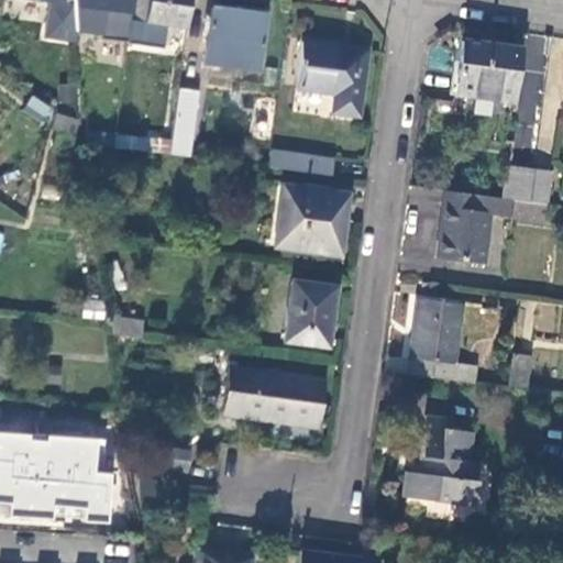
[(185,26),(188,0),(132,0),(130,19),(185,26)]
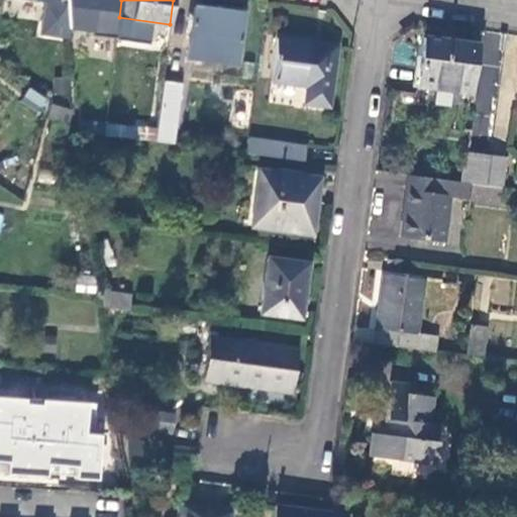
[(68,28),(67,5),(55,3),(55,29),(68,28)]
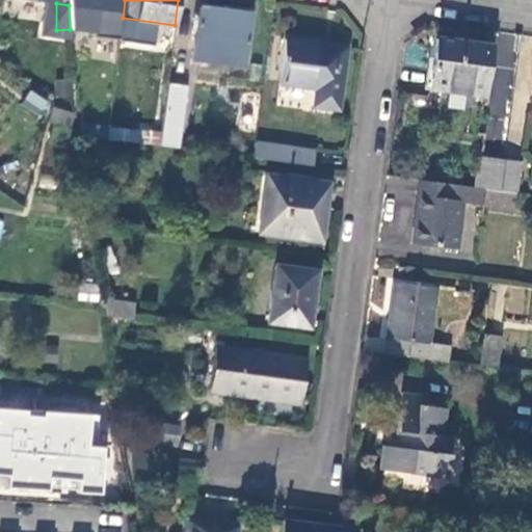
[(250,14),(200,6),(191,59),(243,65),(250,14)]
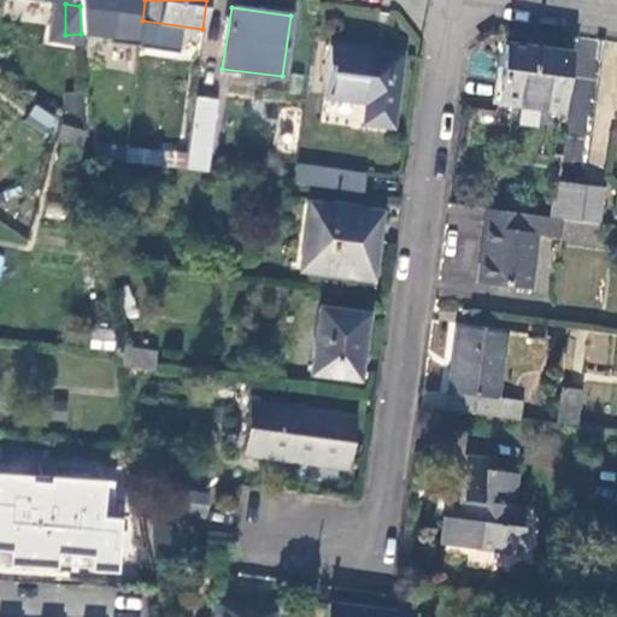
[(401,57),(330,45),(322,95),(369,101),(365,123),(392,127),(401,57)]
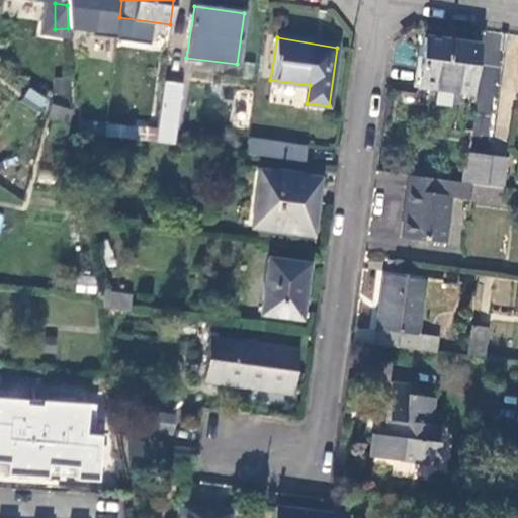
[(479,47),(426,39),(419,87),(471,93),(479,47)]
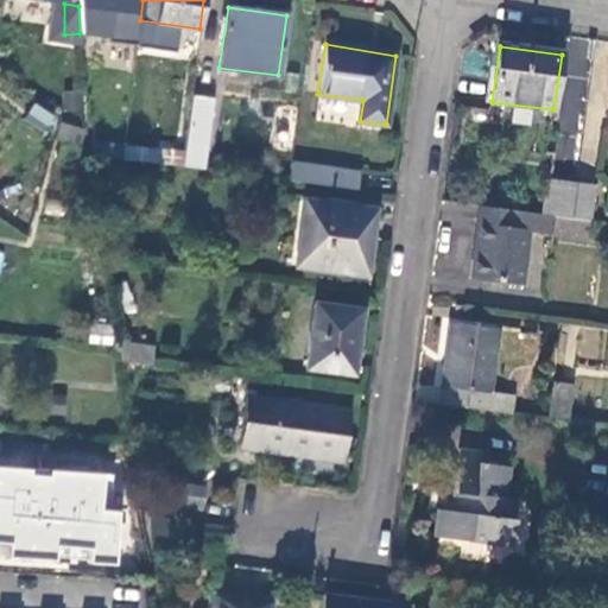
[(211,99),(191,95),(183,152),(182,165),(203,169),(211,99)]
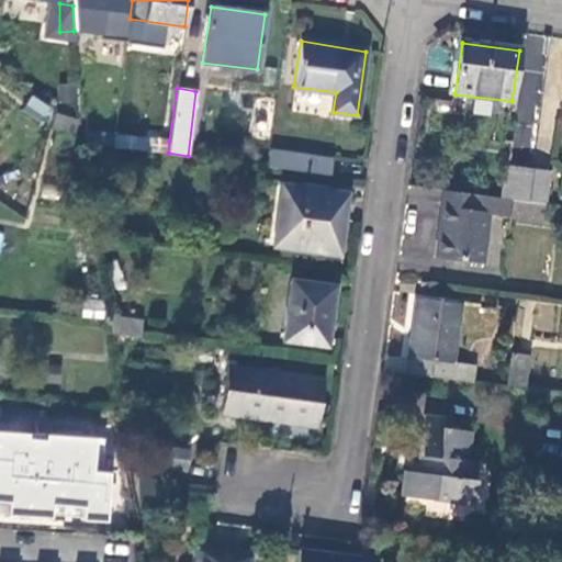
[(31,94),(23,109),(46,121),(54,107),(31,94)]
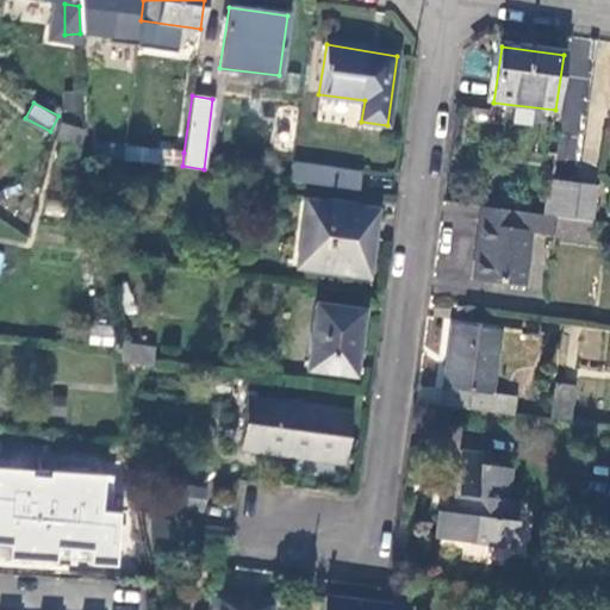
[(60,123),(56,138),(79,145),(83,130),(60,123)]
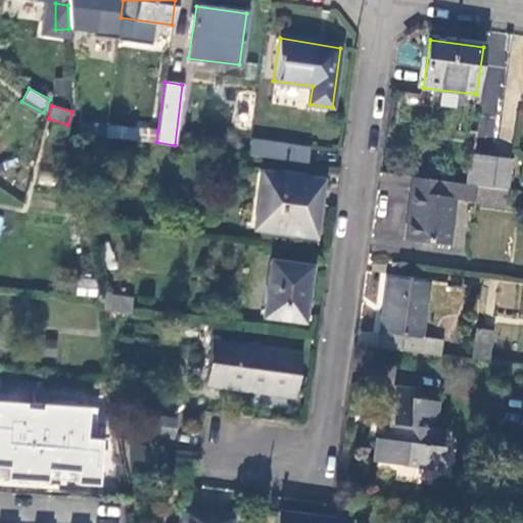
[(102,114),(79,111),(79,115),(80,131),(156,142),(157,131),(103,124),(102,114)]
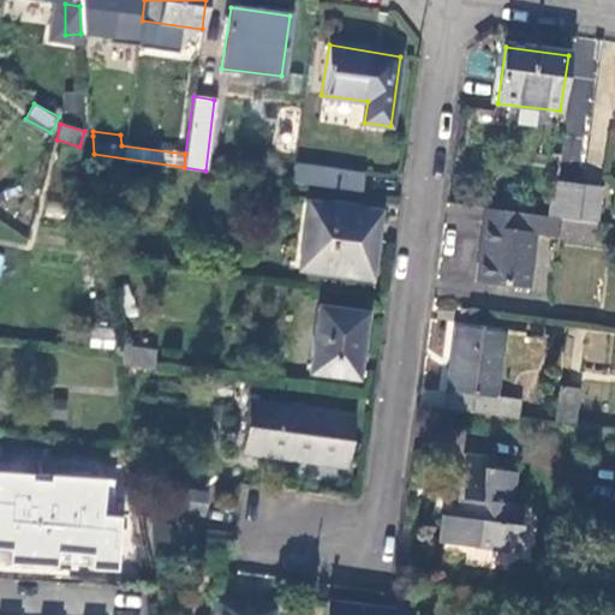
[(218,172),(248,175),(250,160),(220,155),(218,172)]
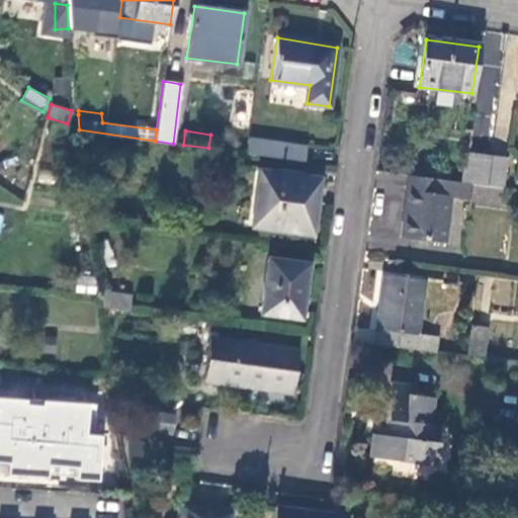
[(105,136),(91,134),(88,162),(94,164),(96,156),(101,157),(105,136)]
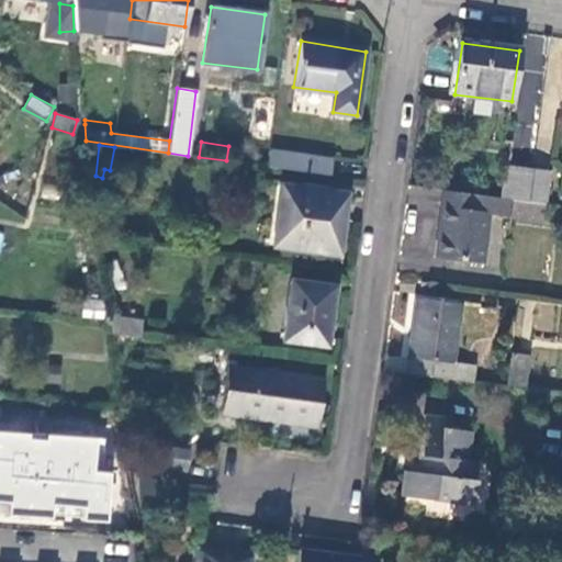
[(333,158),(269,149),(267,166),(330,175),(333,158)]
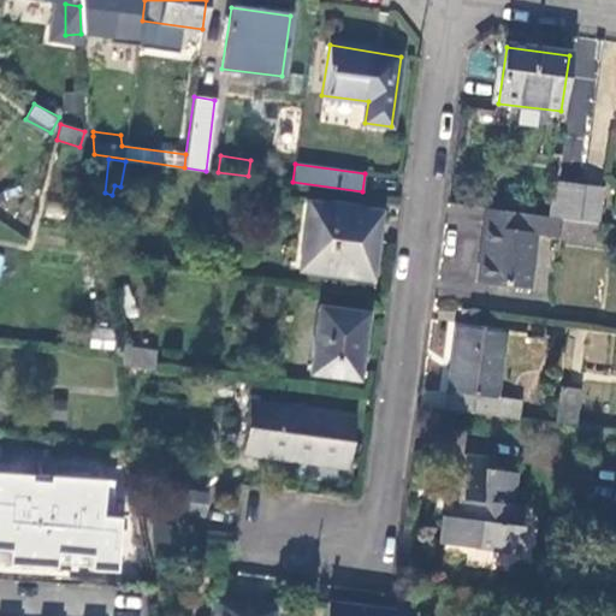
[(527,201),(533,167),(517,166),(514,190),(511,203),(527,206),(527,201)]
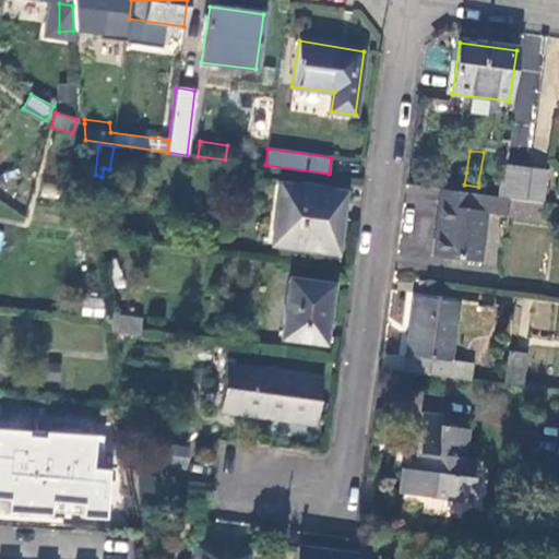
[(503,171),(503,166),(506,155),(484,152),(478,182),(487,183),(489,168),(503,171)]
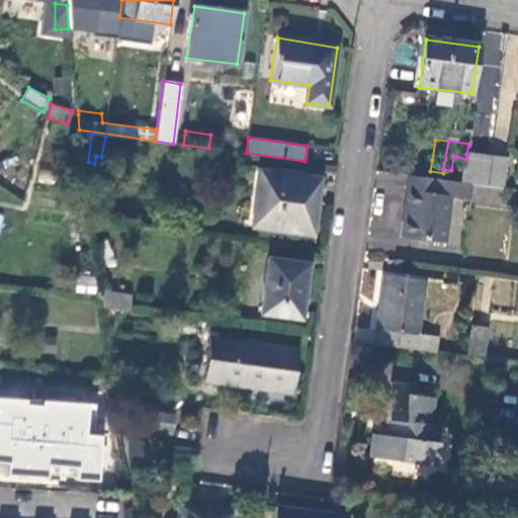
[(487,186),(492,158),(466,154),(466,159),(463,182),(487,186)]
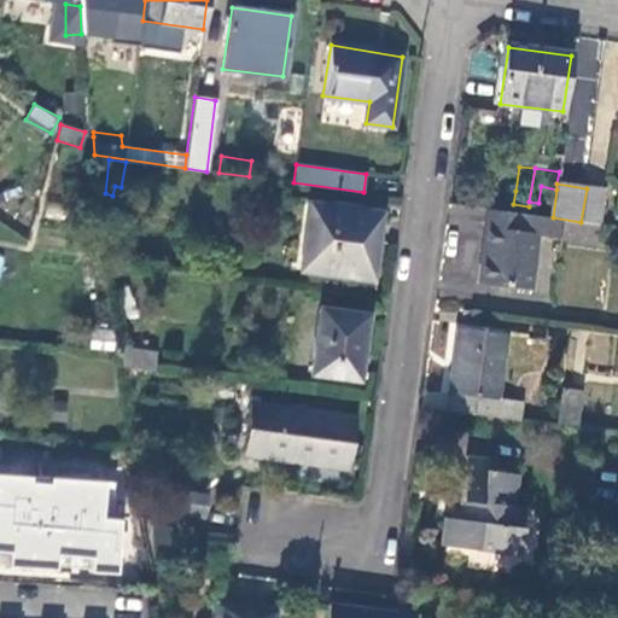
[(513,204),(516,191),(505,188),(503,202),(513,204)]
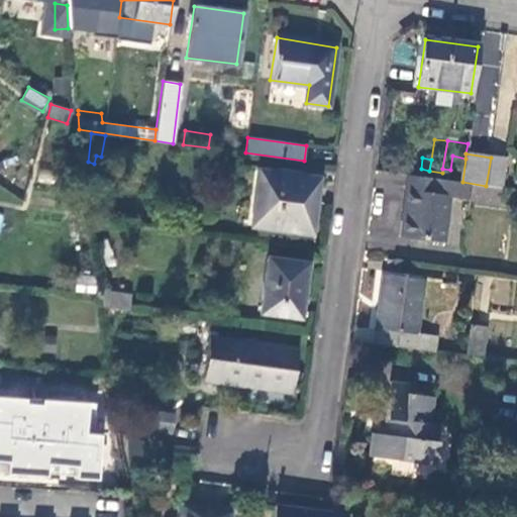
[(504,159),(491,158),(486,186),(500,188),(504,159)]
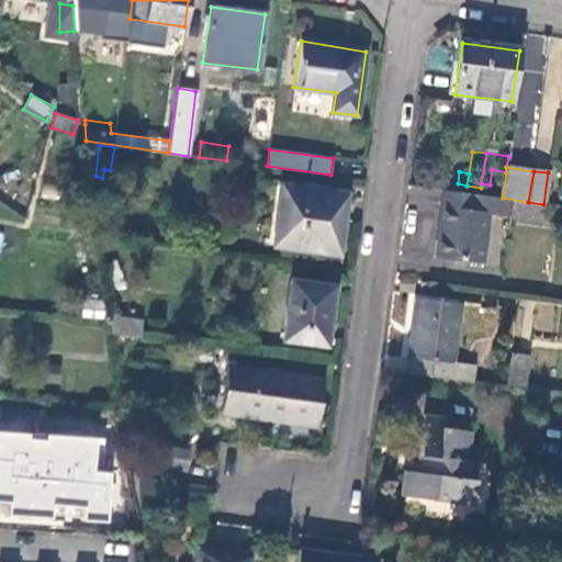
[(346,193),(280,184),(272,245),(337,254),(346,193)]
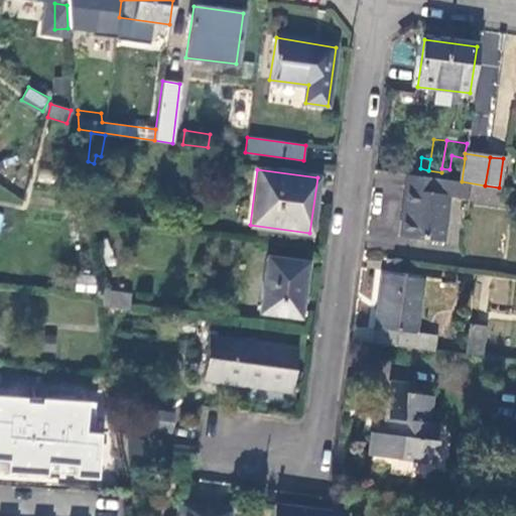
[(462,181),(407,174),(400,236),(443,242),(449,197),(497,203),(499,187),(485,185),(462,181)]
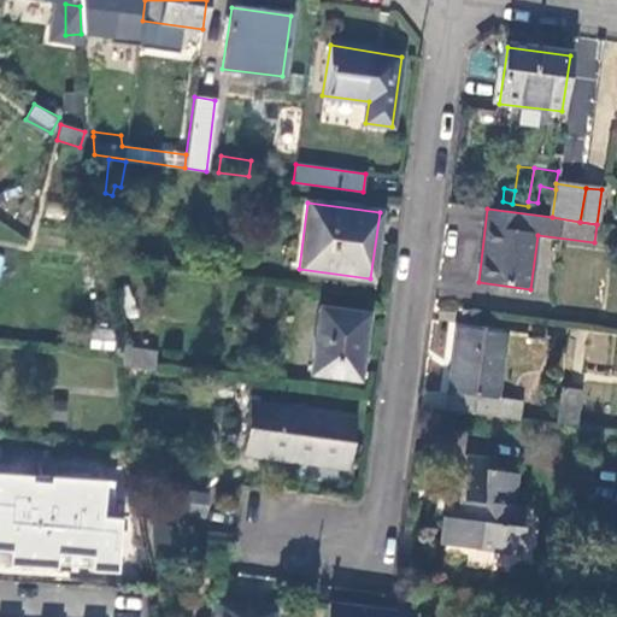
[(366,313),(319,307),(311,374),(357,378),(366,313)]
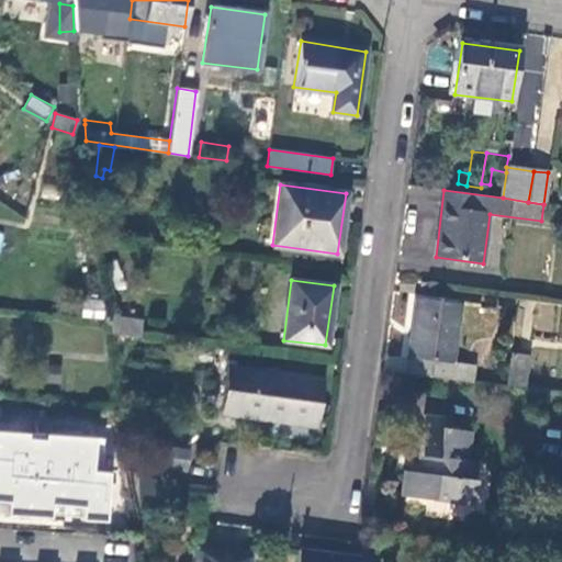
[(412,359),(409,374),(472,382),(474,366),(453,363),(461,305),(416,299),(408,357),(412,359)]
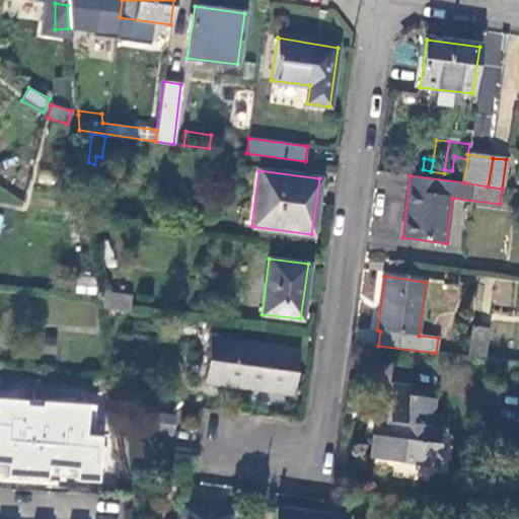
[(102,307),(129,311),(130,296),(100,291),(102,307)]
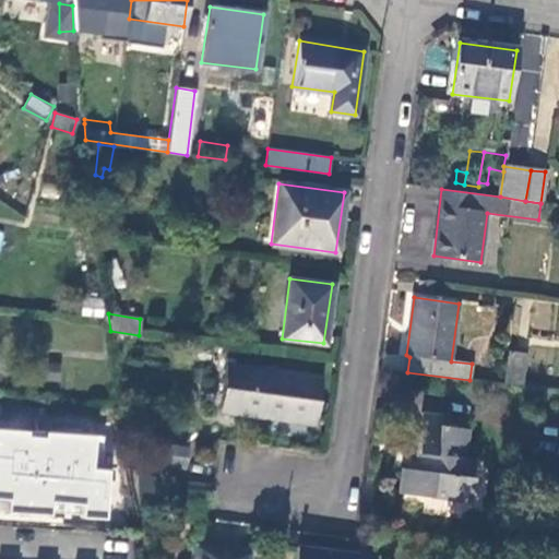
[(523,384),(527,353),(509,352),(506,382),(523,384)]
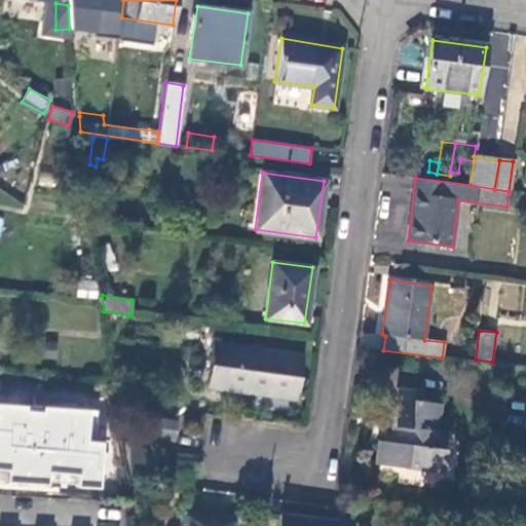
[(301,354),(213,342),(207,388),(295,399),(301,354)]
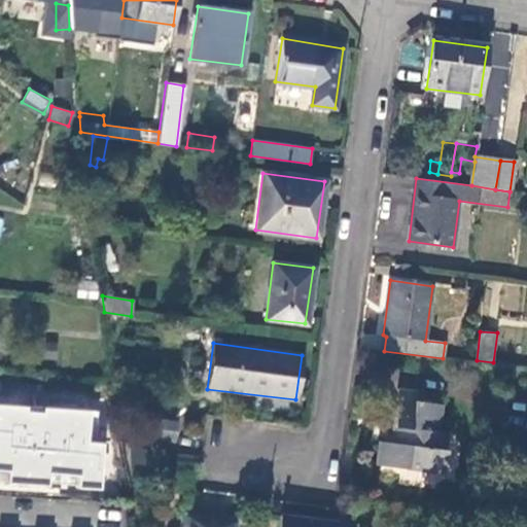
[(376,465),(443,476),(449,433),(441,431),(444,406),(416,402),(417,391),(397,389),(390,444),(380,443),(376,465)]
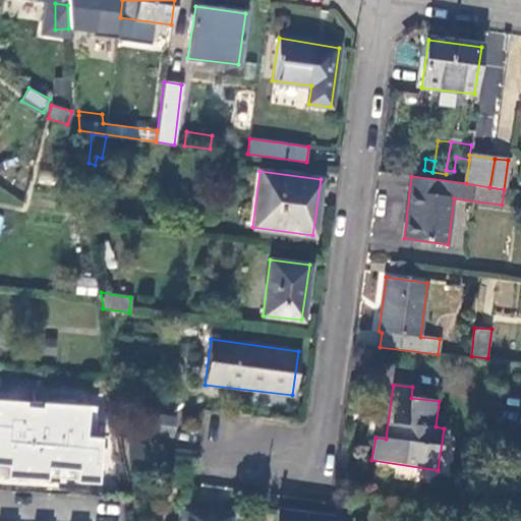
[(0,483),(59,488),(59,482),(93,484),(96,437),(82,436),(84,408),(0,402),(0,483)]
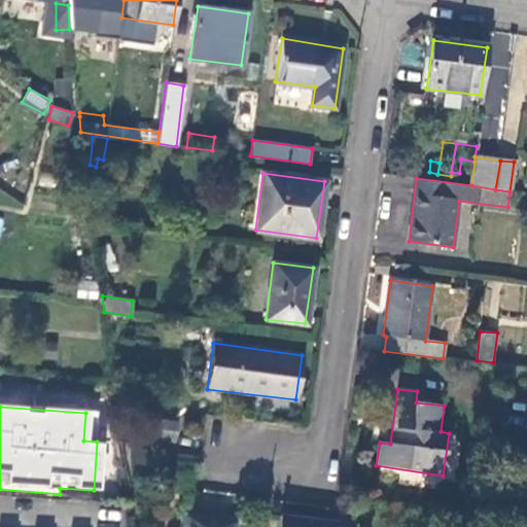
[(175,430),(146,426),(144,441),(174,445),(175,430)]
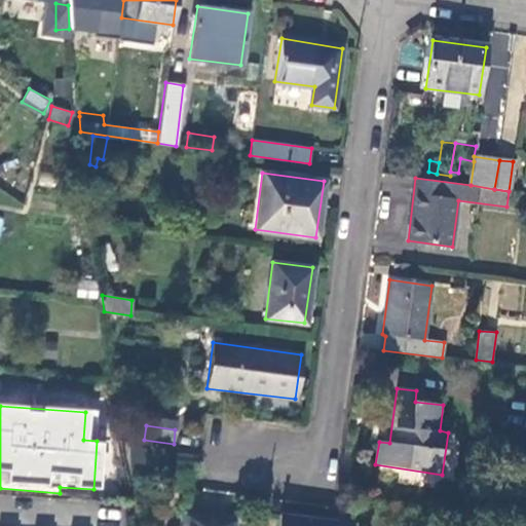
[(278,525),(338,525),(339,523),(280,515),(278,525)]
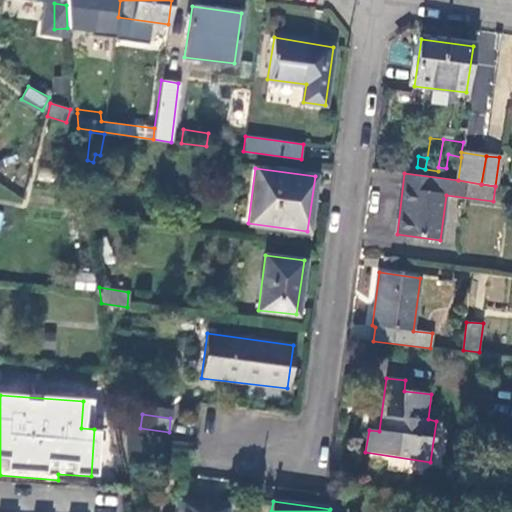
[(182,503),(180,511),(224,511),(225,508),(182,503)]
